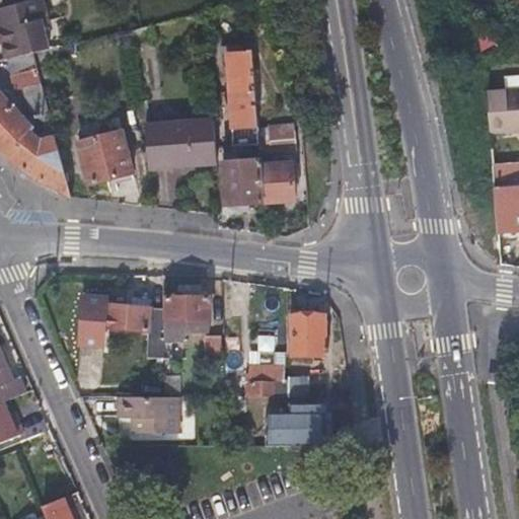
[(9,60),(31,55),(44,52),(36,24),(45,22),(40,0),(28,0),(0,7),(0,33),(7,61),(9,60)]
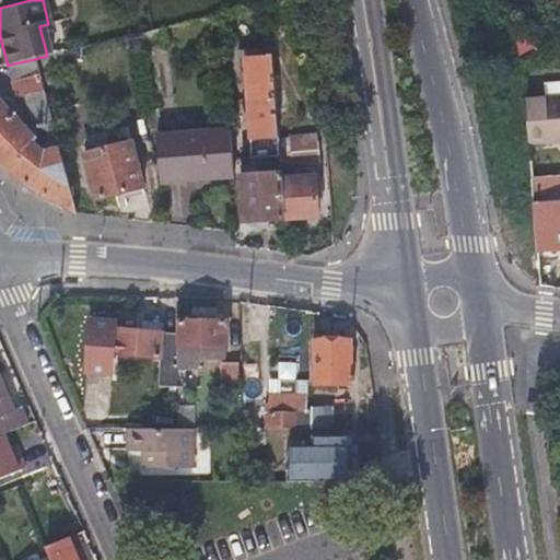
[(56,22),(48,24),(39,26),(47,56),(63,51),(56,22)]
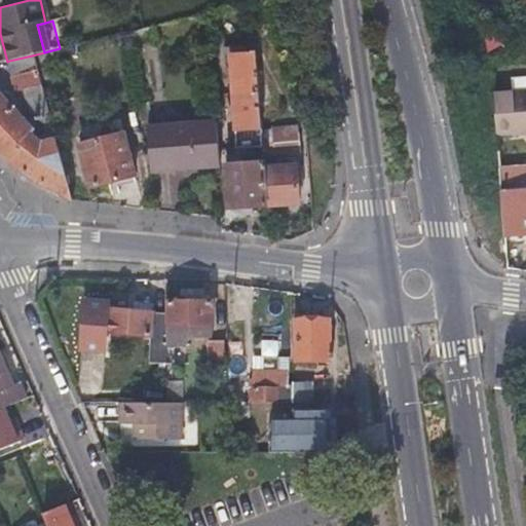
[(233,92),(258,89),(255,50),(245,50),(245,46),(229,48),(233,92)]
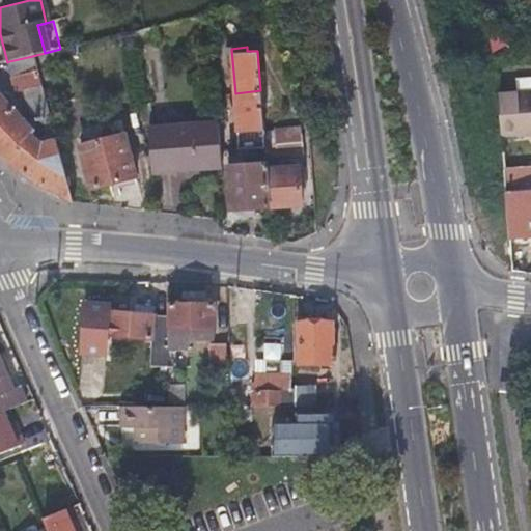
[(49,193),(64,199),(73,201),(32,56),(9,61),(19,93),(25,91),(33,119),(22,122),(0,98),(0,159),(7,166),(21,176),(27,180),(34,186),(49,193)]
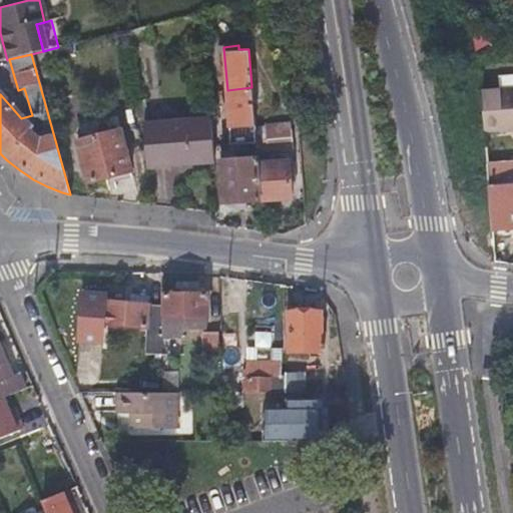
[(236,126),(236,132),(237,138),(257,136),(255,124),(251,87),(227,90),(231,126),(236,126)]
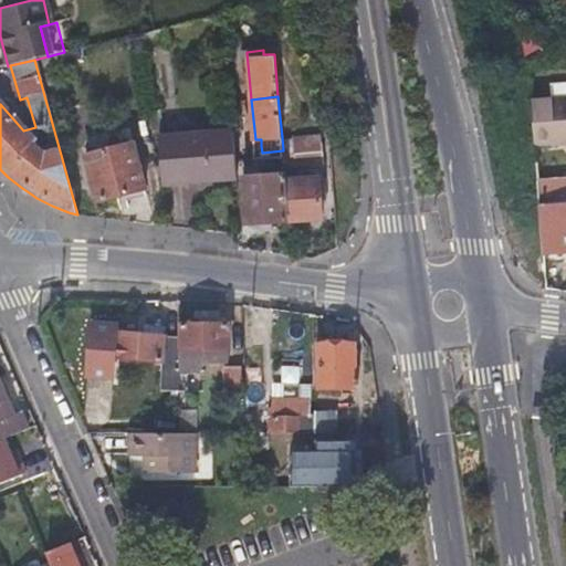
[(533,146),(562,143),(565,142),(565,97),(528,101),(533,146)]
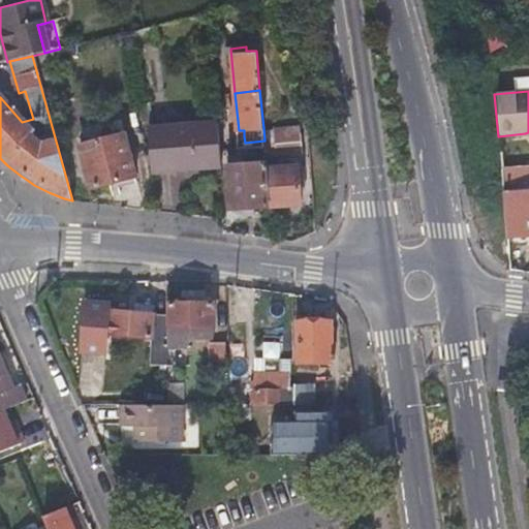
[(217,124),(183,126),(148,128),(152,172),(220,167),(217,124)]
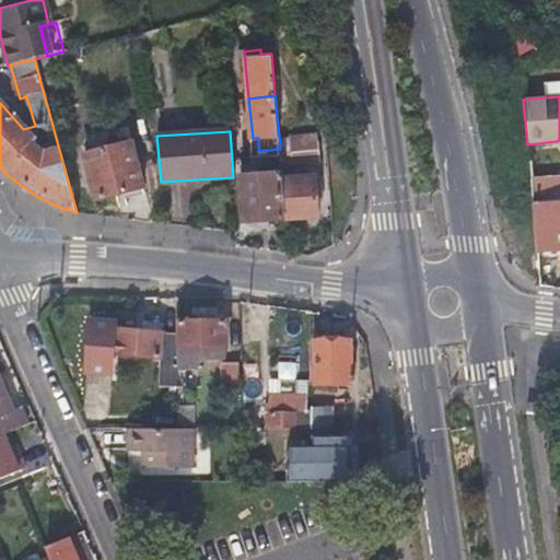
[(281,159),(318,154),(316,132),(279,136),(280,149),(281,159)]
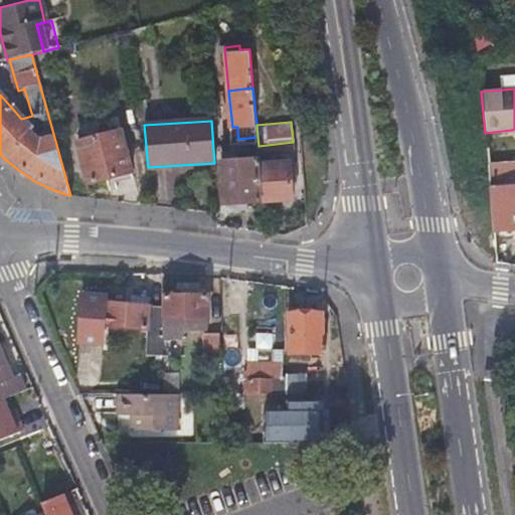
[(89,184),(110,178),(131,172),(120,131),(77,143),(89,184)]
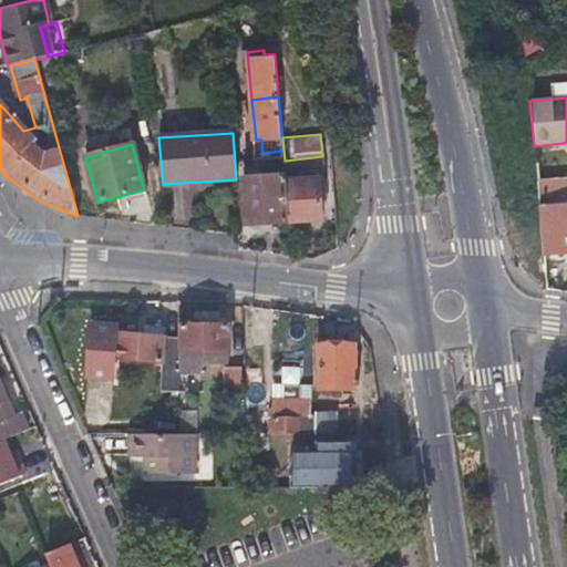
[(318,175),(302,177),(286,179),(285,174),(245,178),(249,225),(322,215),(318,175)]
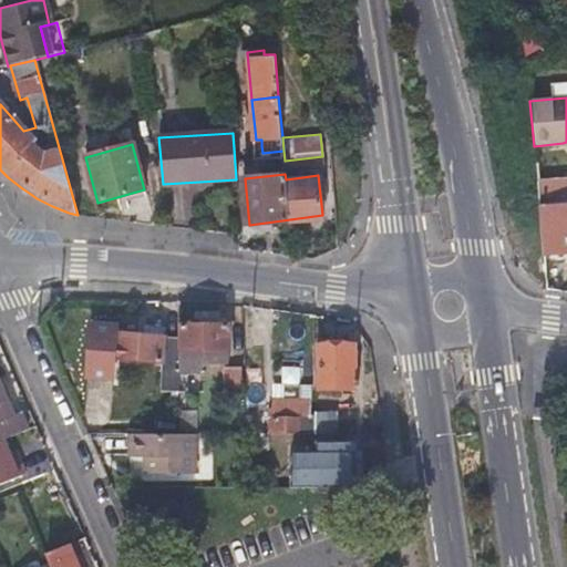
[(566,251),(566,177),(536,179),(544,253),(566,251)]
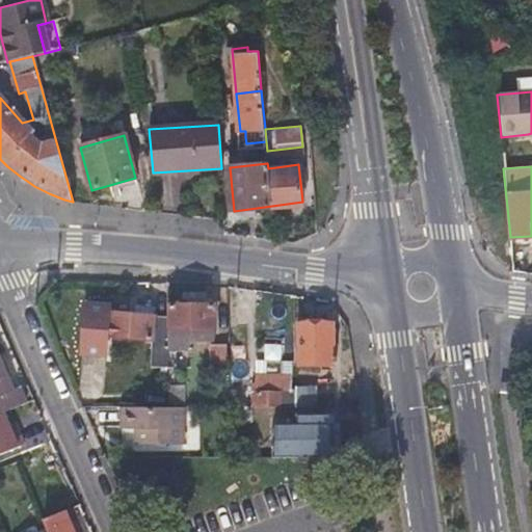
[(134,308),(133,317),(152,317),(153,309),(134,308)]
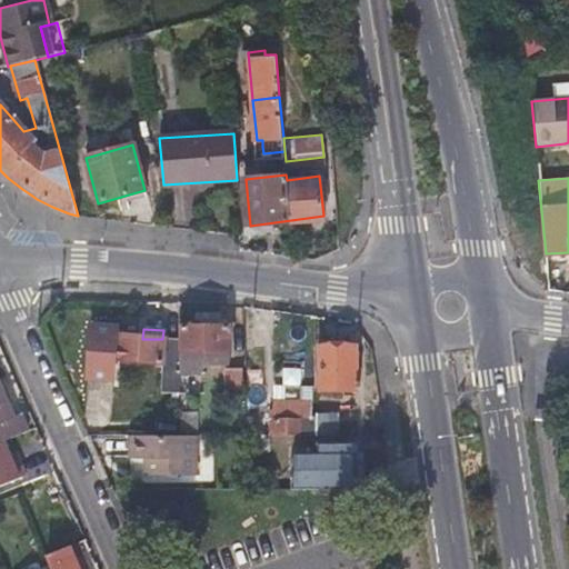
[(181,353),(177,353),(177,377),(198,378),(198,365),(228,365),(227,331),(181,329),(181,353)]
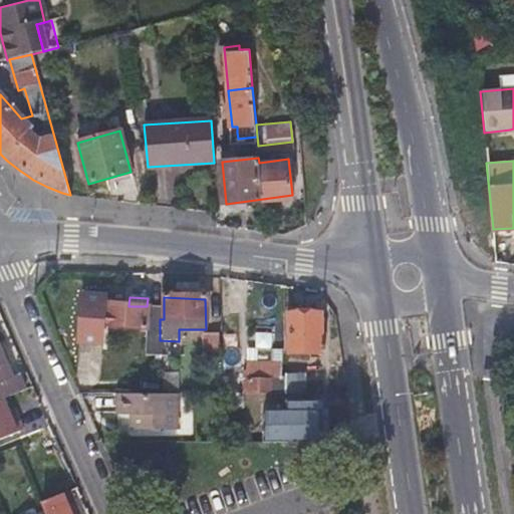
[(160,319),(161,307),(147,306),(129,306),(104,305),(104,300),(81,300),(81,347),(104,347),(104,329),(148,330),(147,355),(160,355),(160,340),(160,319)]
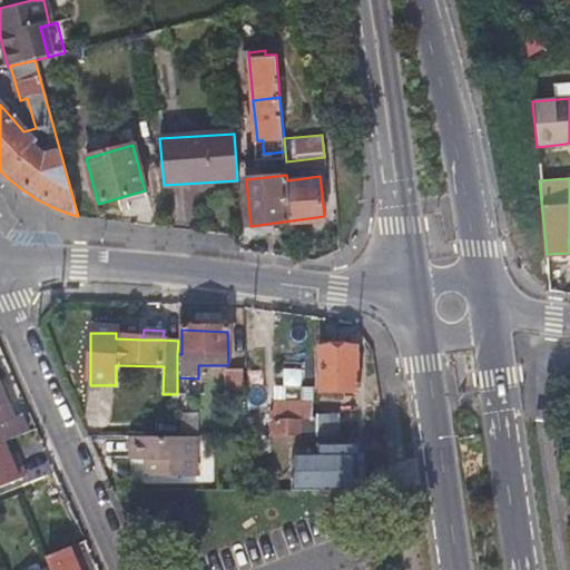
[(353,351),(334,350),(316,350),(316,391),(353,391),(353,351)]
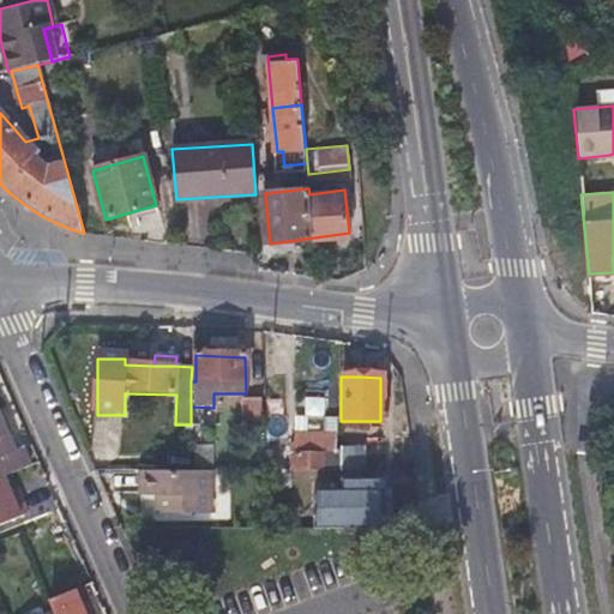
[(238,428),(248,428),(258,428),(259,401),(238,401),(238,428)]
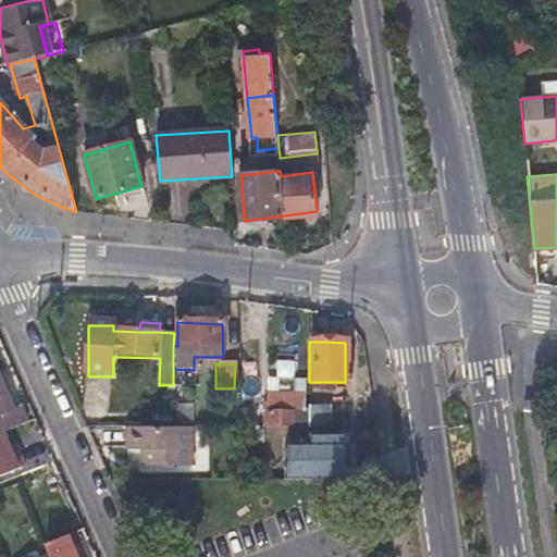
[(173,385),(173,386),(194,387),(194,370),(173,369),(173,385)]
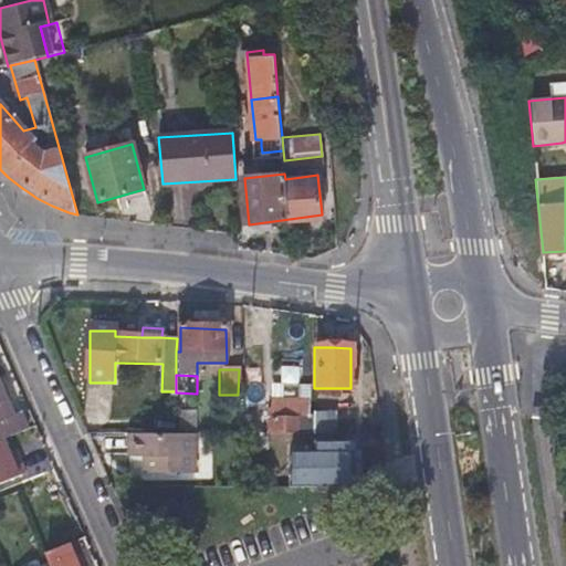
[(11,418),(0,391),(0,440),(25,430),(18,416),(11,418)]
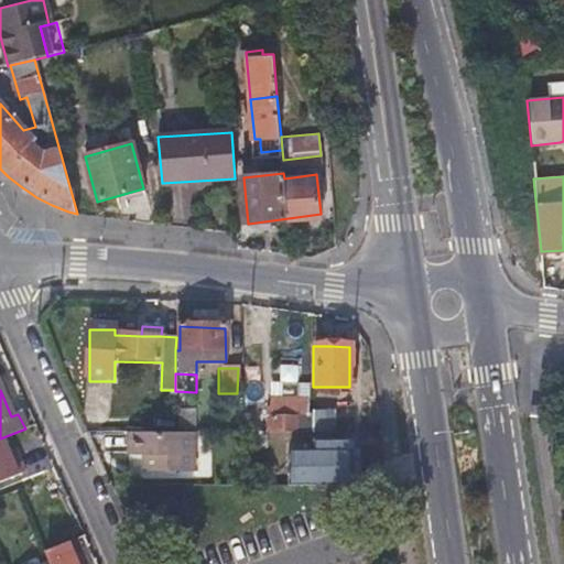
[(270,415),(294,415),(308,415),(308,399),(270,399),(270,415)]
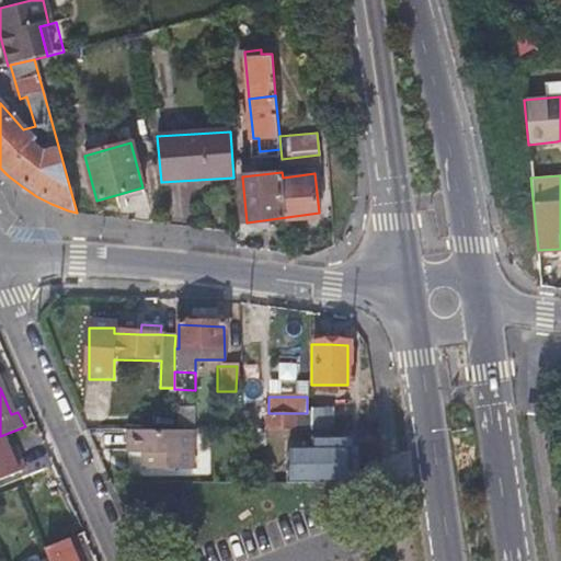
[(173,431),(187,431),(189,408),(173,407),(173,431)]
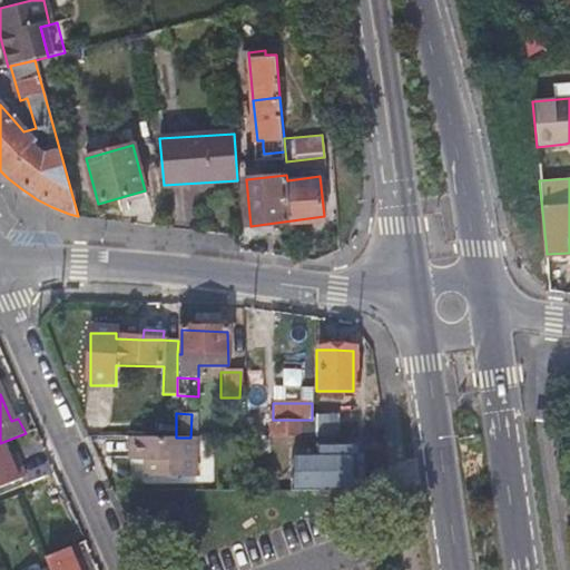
[(296,438),(297,420),(273,420),(273,438),(296,438)]
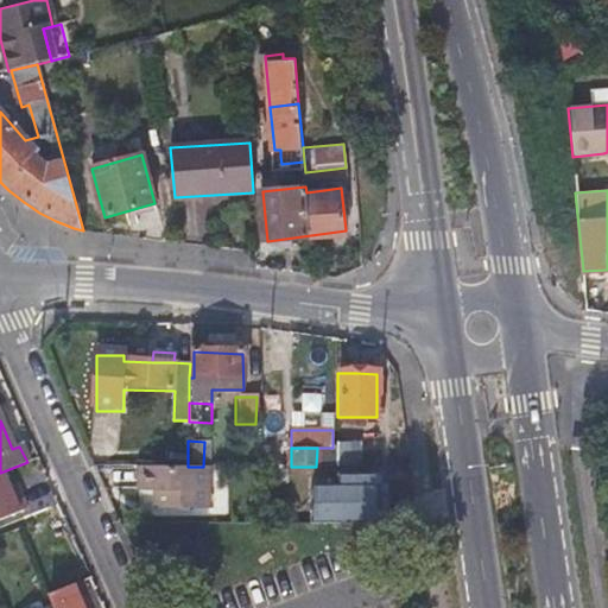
[(333,448),(333,464),(353,464),(353,448),(333,448)]
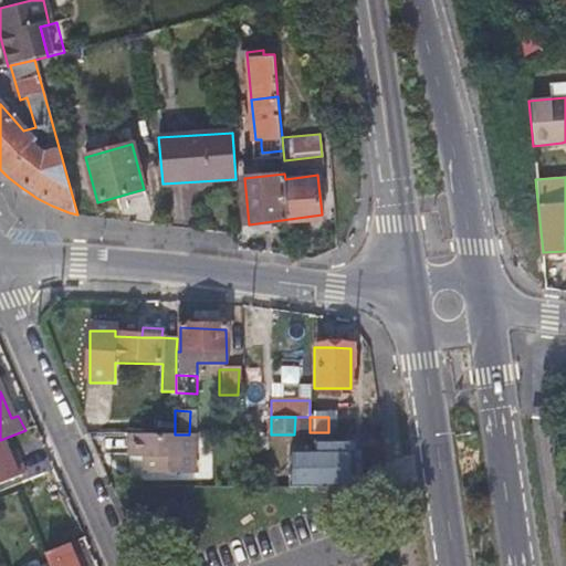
[(189,435),(175,435),(125,433),(125,456),(143,456),(143,471),(189,472),(190,435),(189,435)]
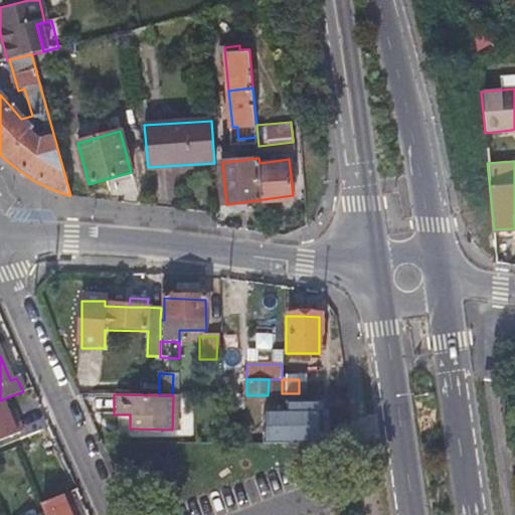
[(288,408),(265,408),(264,444),(328,446),(330,400),(288,399),(288,408)]
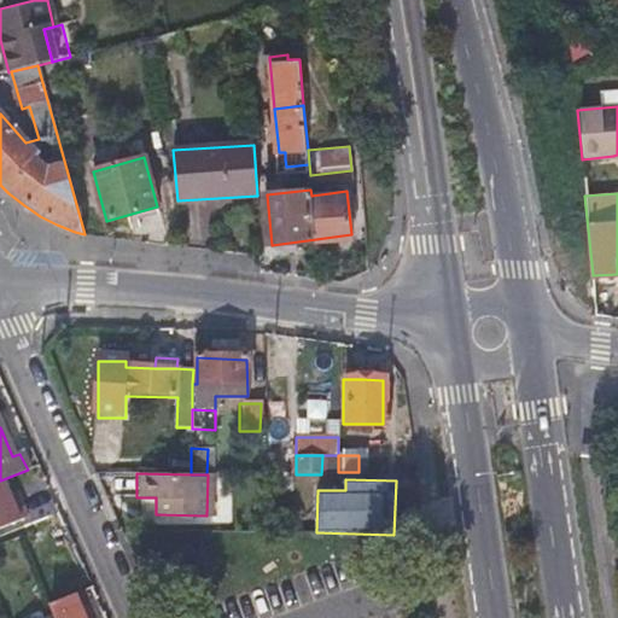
[(0,485),(0,535),(30,526),(17,481),(0,485)]
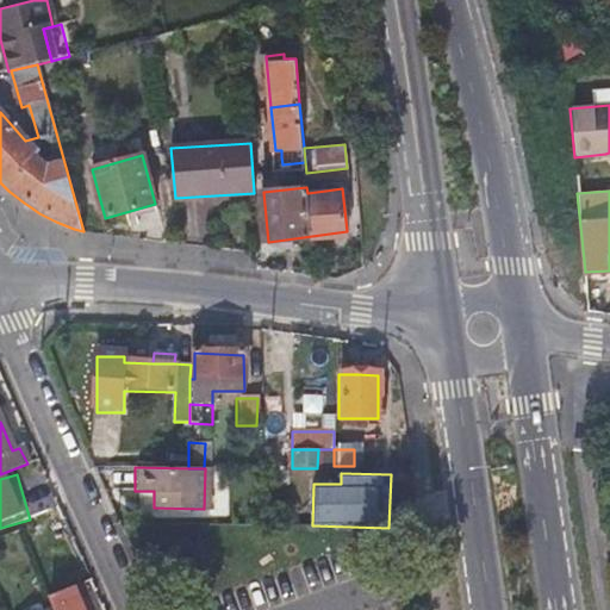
[(48,597),(54,609),(85,609),(75,586),(48,597)]
